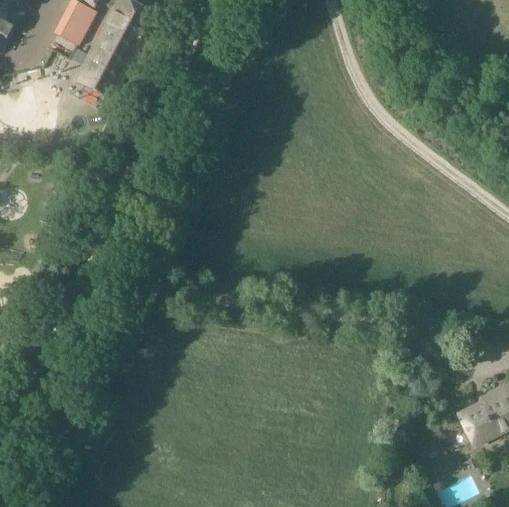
[(0,43),(22,0),(0,0),(0,43)]
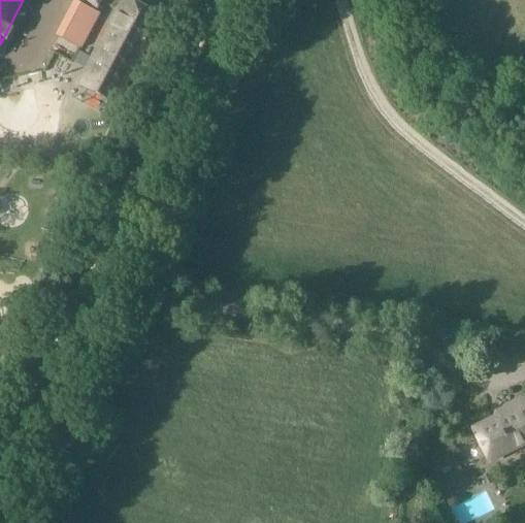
[(72,0),(56,32),(76,43),(78,44),(87,28),(97,9),(79,0),(72,0)]
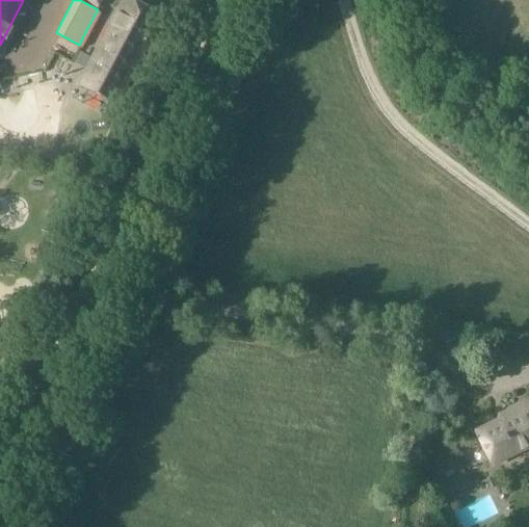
[(75,0),(95,9),(100,0),(75,0)]
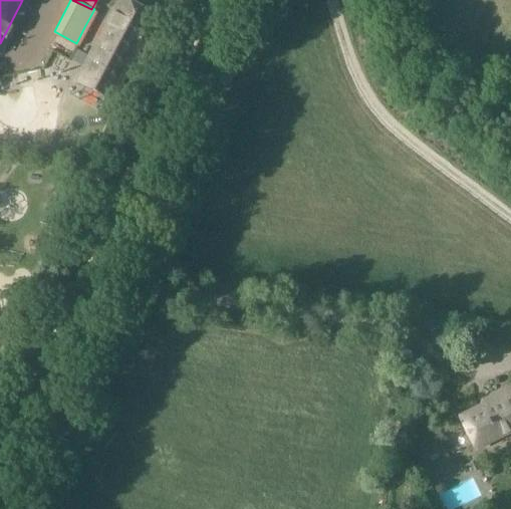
[(108,97),(115,84),(124,67),(154,12),(142,6),(132,0),(113,0),(80,65),(72,78),(108,97)]
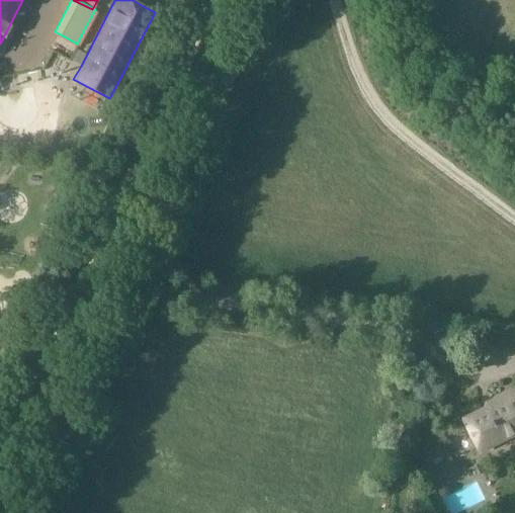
[(514,386),(492,397),(490,402),(460,416),(476,449),(514,430),(514,386)]
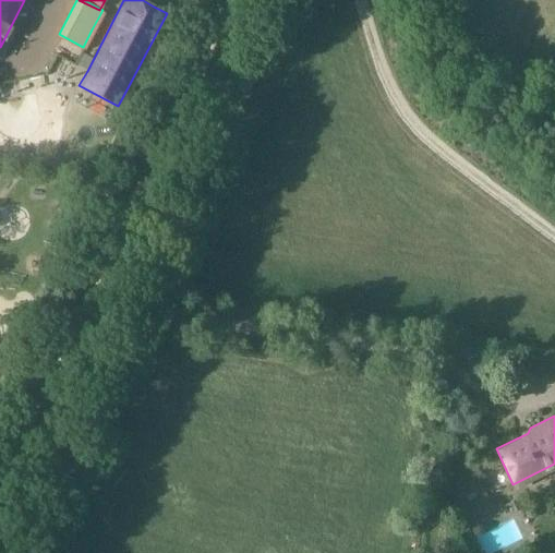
All buildings are outlined.
